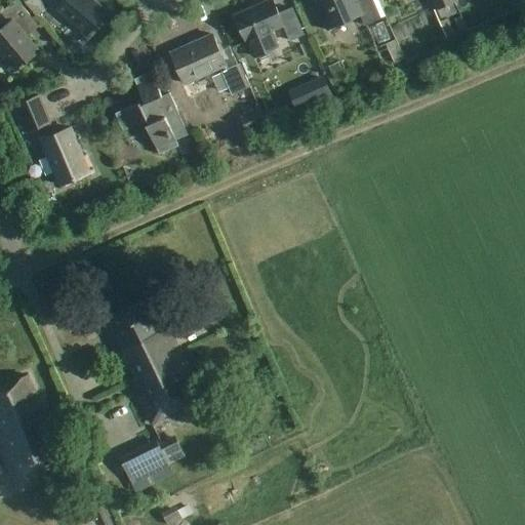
[(39,27),(16,0),(1,13),(9,24),(0,32),(0,53),(15,72),(39,51),(27,38),(39,27)]
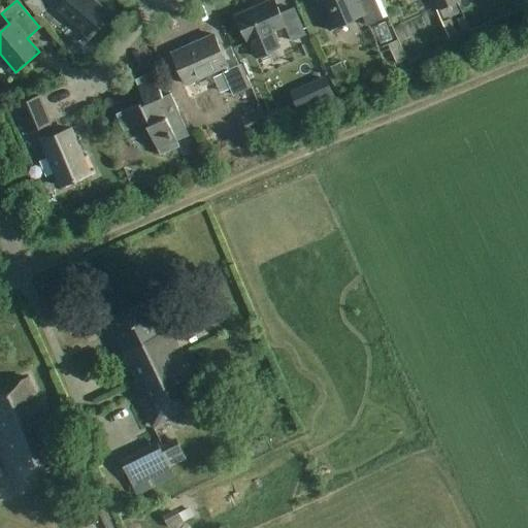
[(23,0),(25,2),(37,17),(46,11),(41,0),(23,0)]
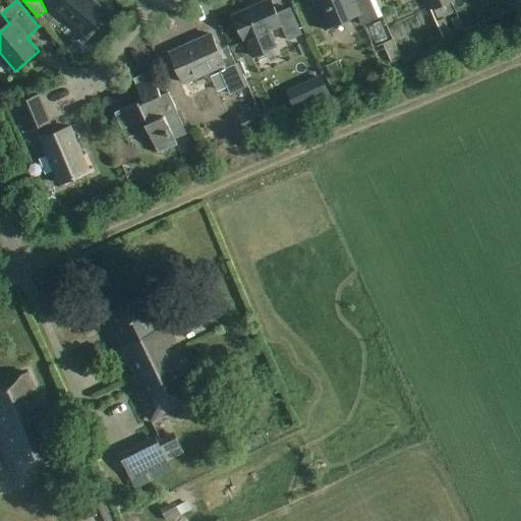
[(106,12),(91,0),(58,0),(53,8),(85,36),(106,12)]
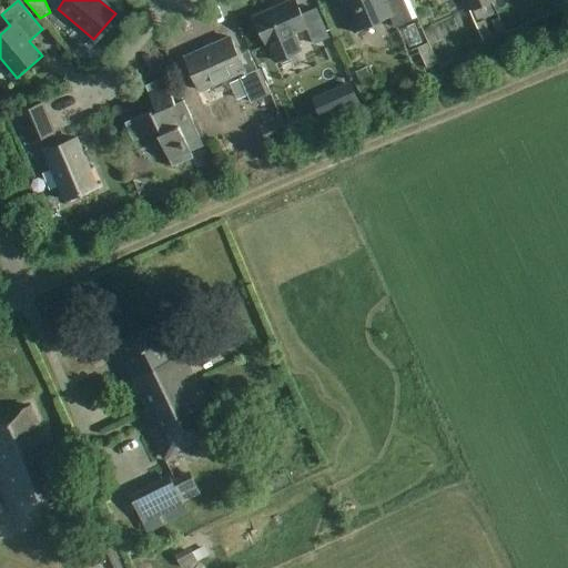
[(295,0),(292,0),(254,17),(274,62),(302,50),(295,33),(307,29),(314,44),(330,38),(316,9),(302,16),(295,0)]
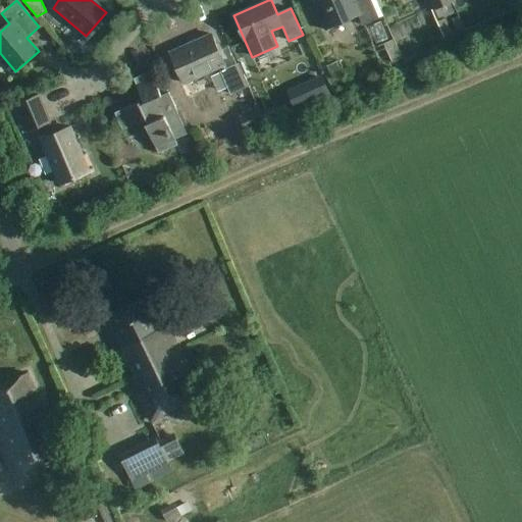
[(379,18),(370,0),(312,0),(326,31),(358,16),(363,27),(379,18)]
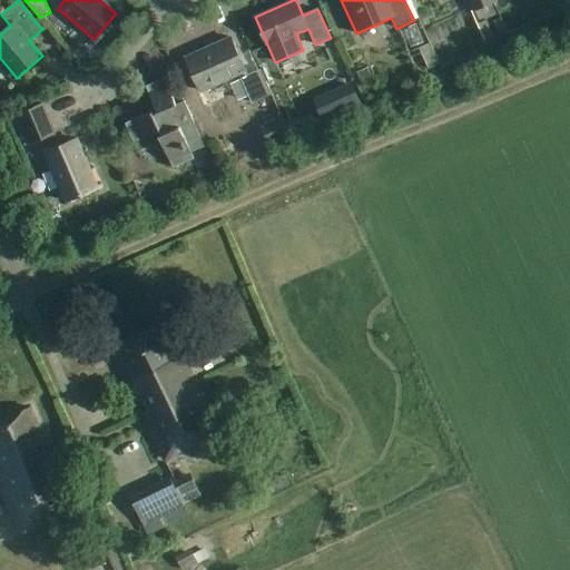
[(469,0),(479,21),(495,15),(491,3),(494,2),(493,0),(469,0)]
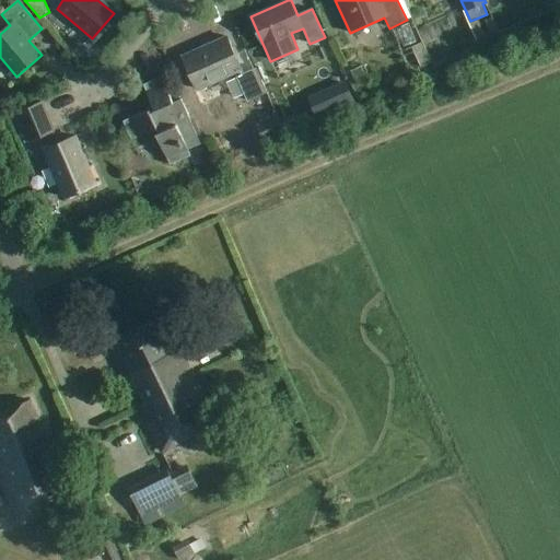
[(478,20),(469,24),(476,41),(486,37),(478,20)]
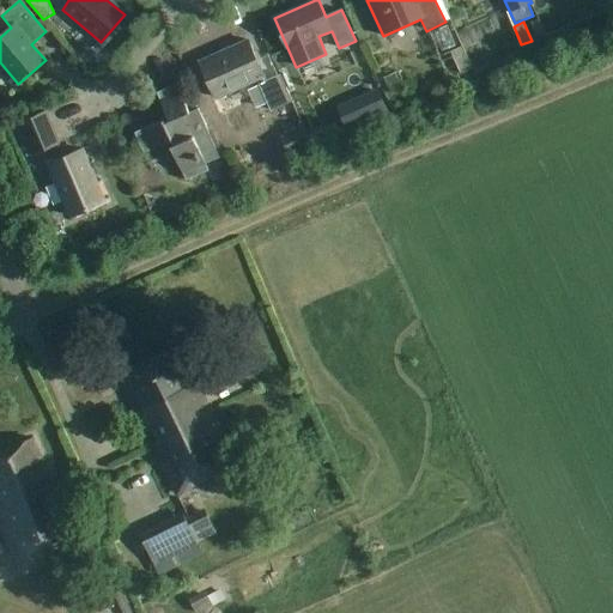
[(200,64),(216,97),(216,99),(256,80),(271,111),(291,102),(280,76),(267,82),(249,42),(200,64)]
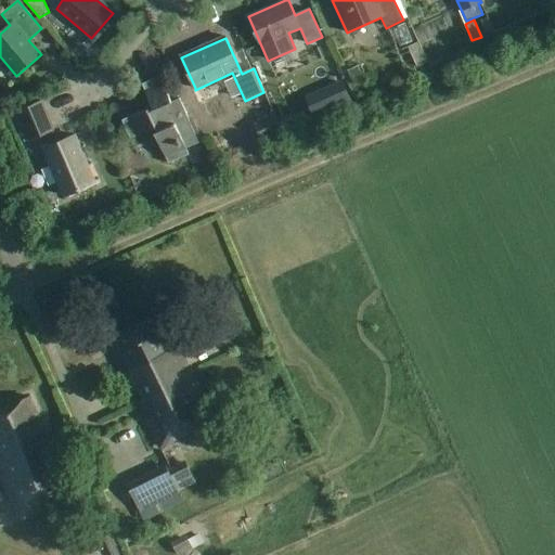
[(427,61),(418,41),(401,49),(403,54),(411,51),(416,65),(427,61)]
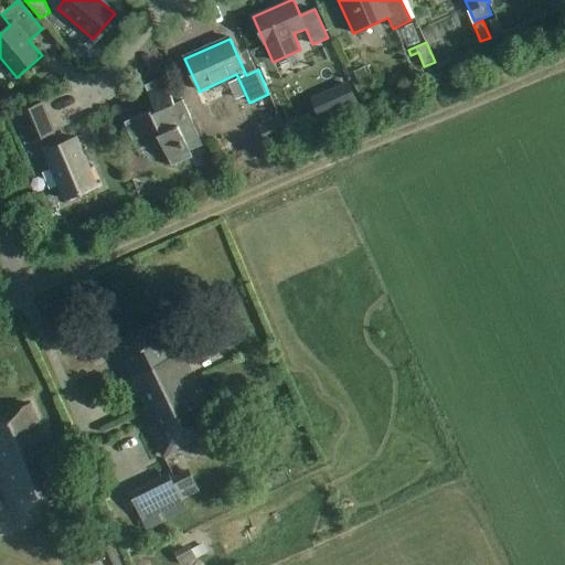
[(174,104),(163,78),(145,86),(157,112),(152,114),(151,112),(125,123),(132,141),(156,130),(172,167),(192,158),(190,151),(202,146),(183,100),(174,104)]
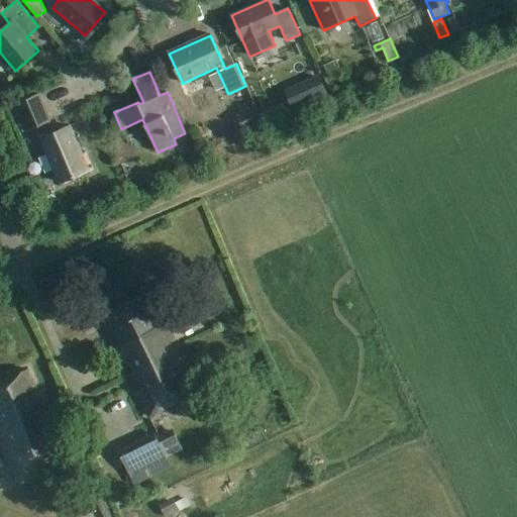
[(52,120),(39,93),(13,104),(14,105),(11,107),(14,113),(17,111),(25,131),(52,120)]
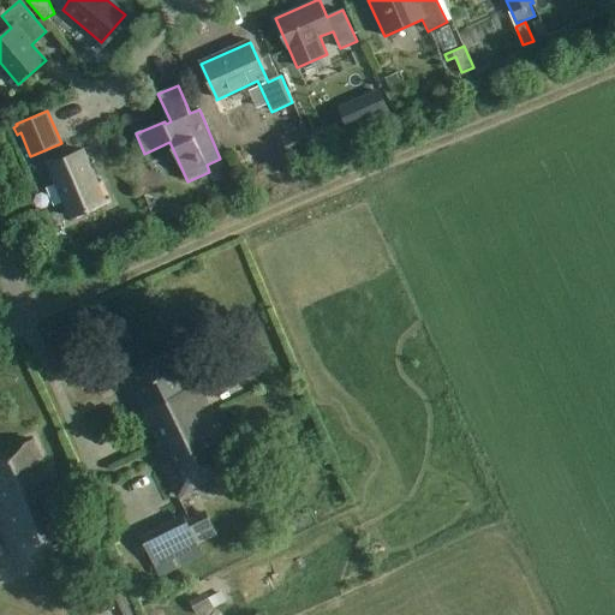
[(105,203),(82,150),(48,165),(71,218),(105,203)]
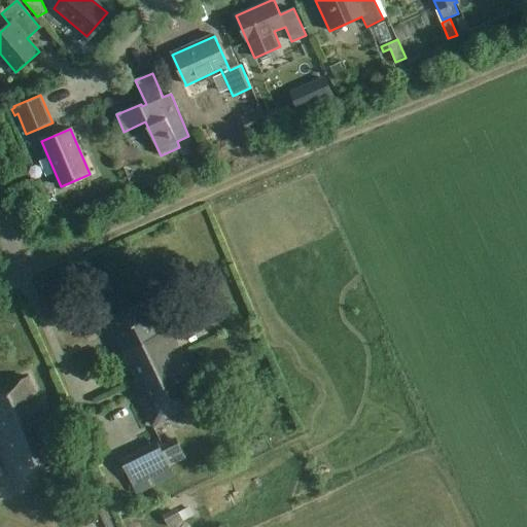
[(152,424),(203,400),(164,320),(157,323),(147,302),(109,320),(124,351),(118,354),(126,370),(131,367),(137,379),(132,382),(152,424)]
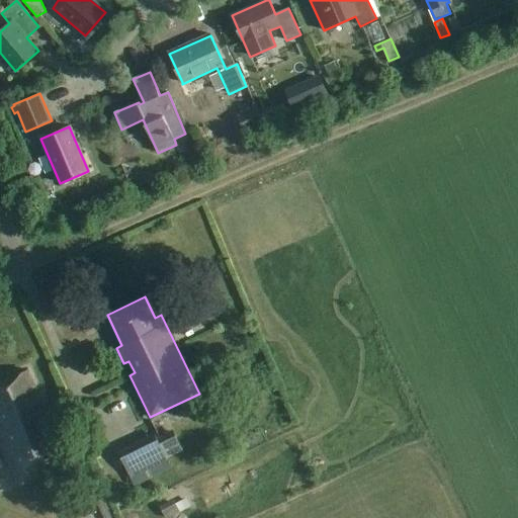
[(0,438),(18,483),(70,462),(55,423),(50,425),(44,408),(48,406),(42,392),(36,394),(27,370),(0,380),(0,438)]
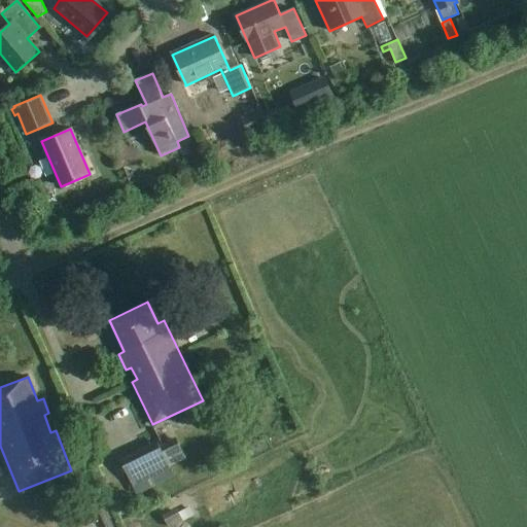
[(133,485),(171,467),(157,438),(119,457),(133,485)]
